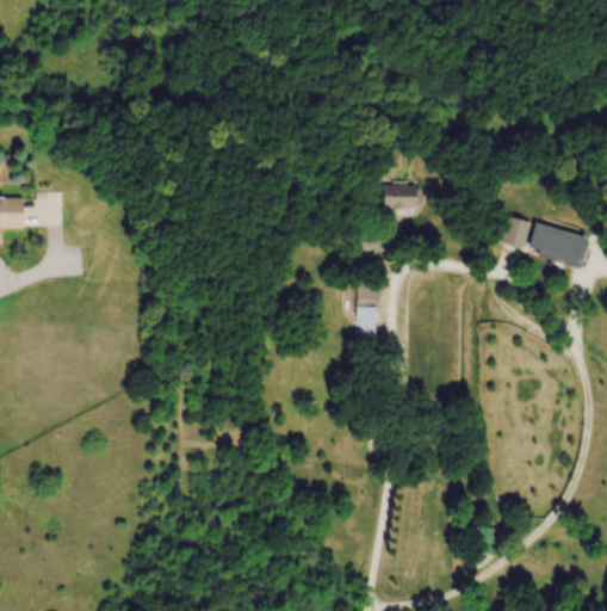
[(386,214),(421,214),(421,186),(385,186),(386,214)]
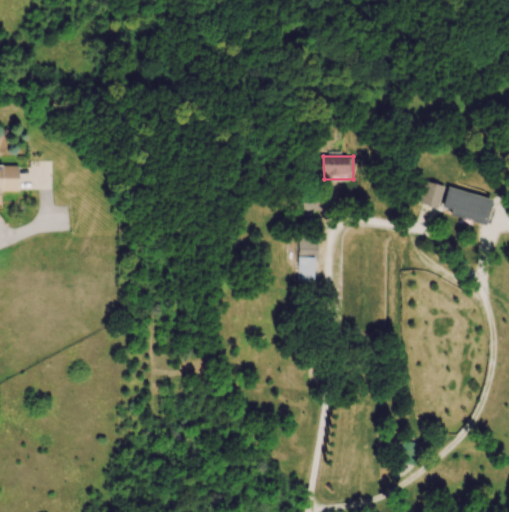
[(0,191),(18,192),(18,164),(0,164),(0,191)]
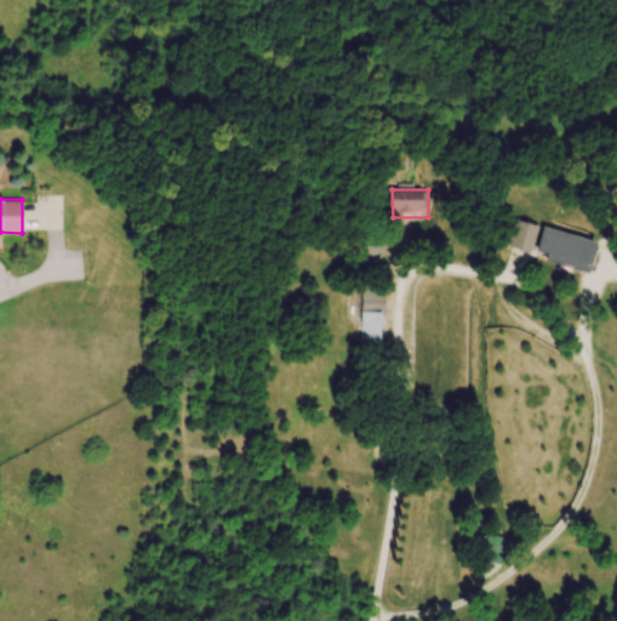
[(532,252),(540,224),(516,220),(509,248),(532,252)]
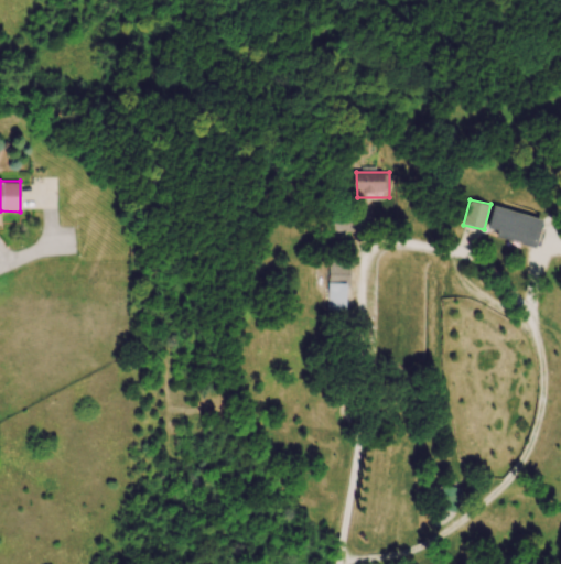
[(536,248),(543,219),(495,205),(488,228),(498,231),(496,237),(536,248)]
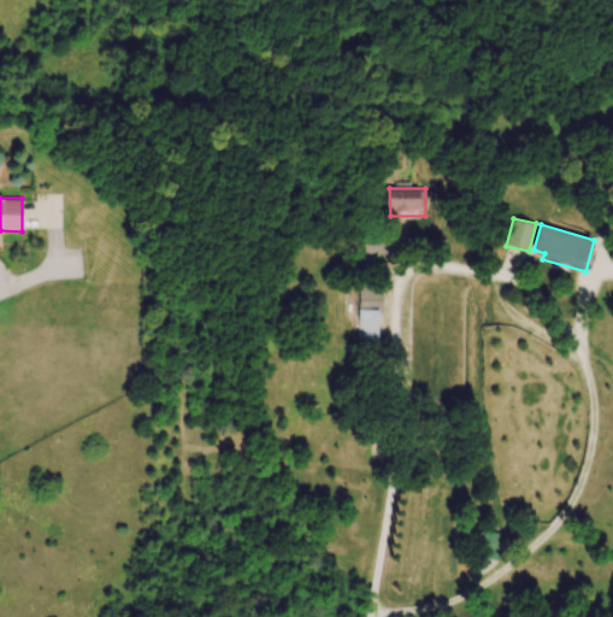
[(360,339),(382,339),(383,289),(361,289),(360,339)]
